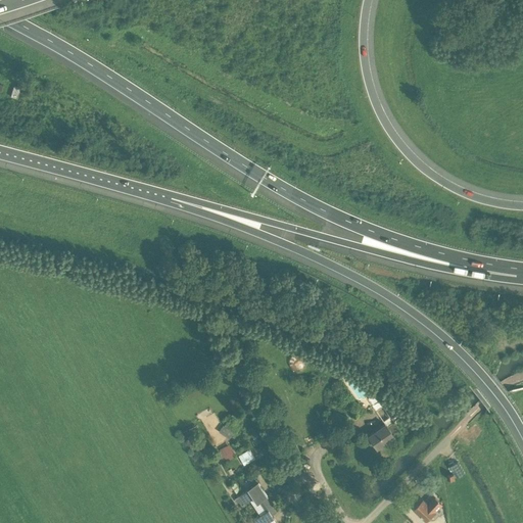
[(10,96),(16,98),(20,88),(14,86),(10,96)]
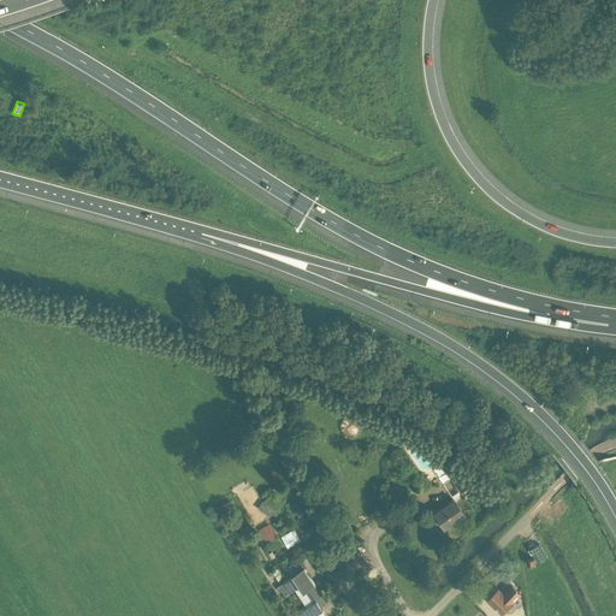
[(341,425),(341,427),(341,430),(342,433),(343,436),(345,437),(348,438),(351,438),(355,438),(357,437),(359,436),(361,432),(362,430),(362,427),(362,425),(361,422),(360,421),(359,420),(356,419),(354,418),(353,418),(351,416),(348,418),(345,419),(344,420),(342,422),(341,425)]
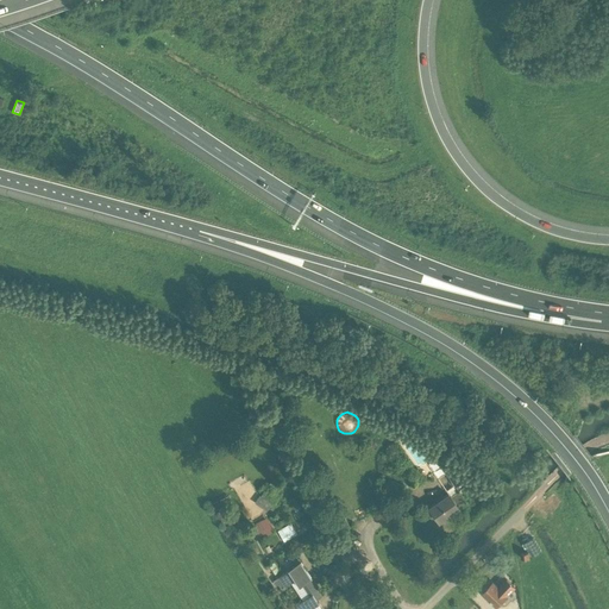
[(454,460),(446,447),(434,456),(454,487),(471,476),(458,458),(454,460)]
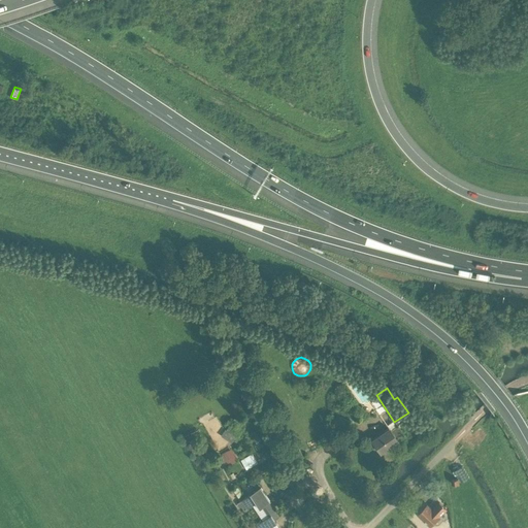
[(238,433),(229,425),(220,435),(230,443),(238,433)]
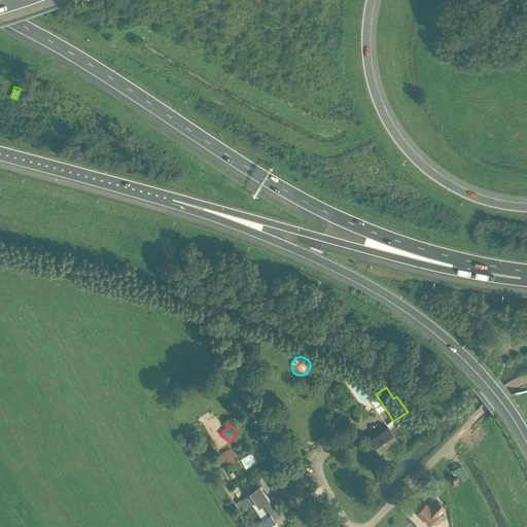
[(388,427),(378,434),(371,440),(380,452),(397,441),(395,437),(402,433),(396,425),(389,429),(388,427)]
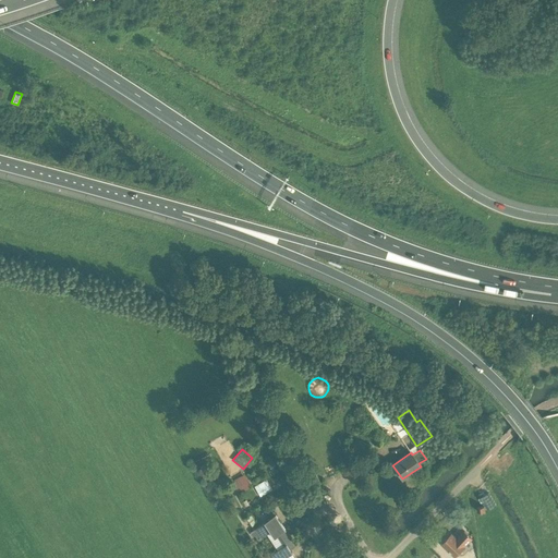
[(312,466),(304,471),(313,486),(320,482),(312,466)]
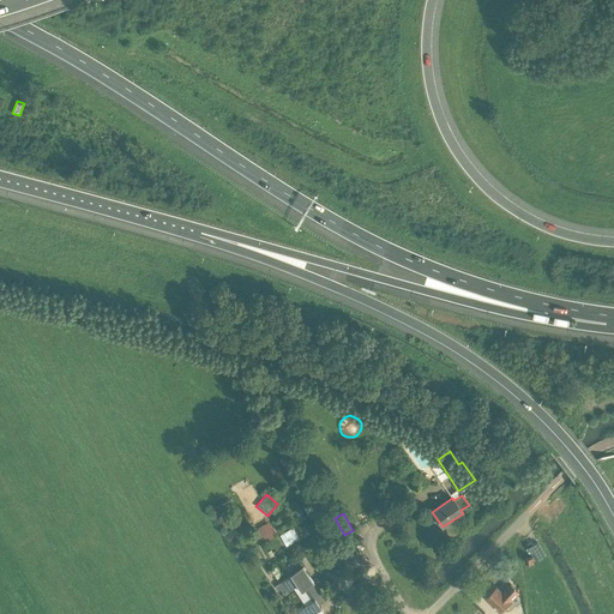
[(254,529),(263,543),(270,540),(262,525),(254,529)]
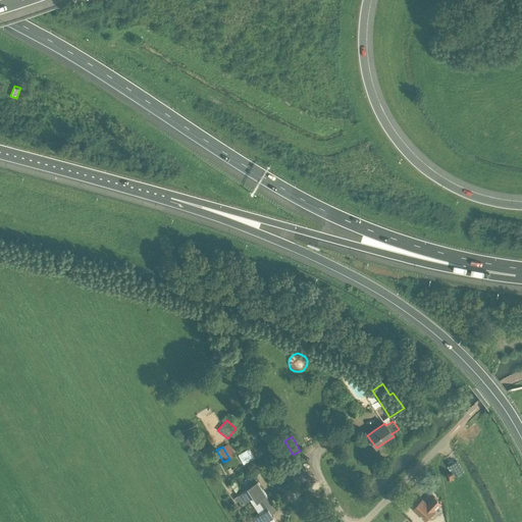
[(244,463),(255,457),(250,447),(239,454),(244,463)]
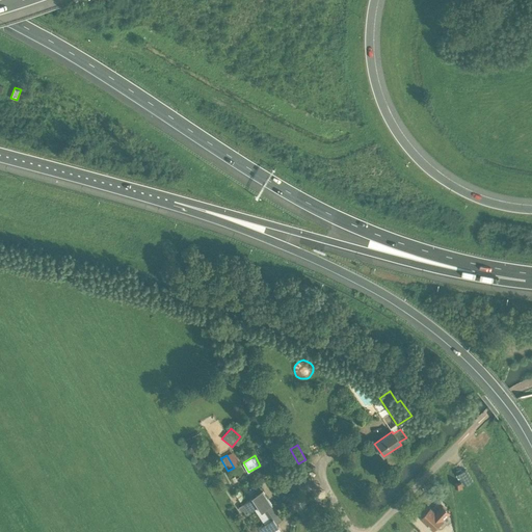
[(235,497),(237,496),(240,501),(244,498),(239,490),(236,494),(233,495),(235,497)]
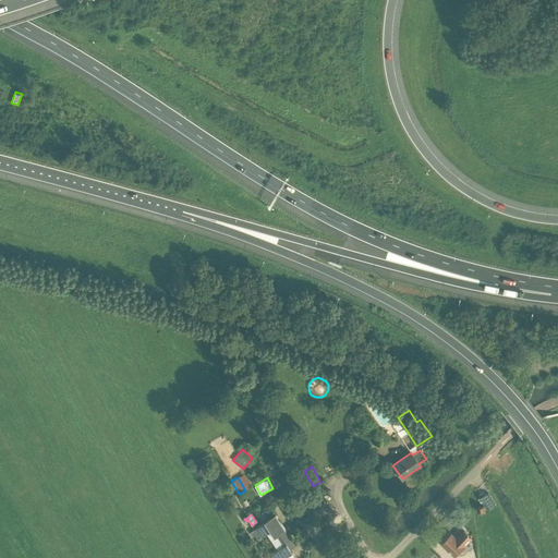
[(254,529),(254,530),(251,532),(254,537),(255,536),(257,538),(259,537),(261,537),(269,532),(274,536),(276,535),(283,546),(265,557),(283,557),(291,553),(289,550),(294,546),(283,530),(286,529),(276,514),(254,529)]
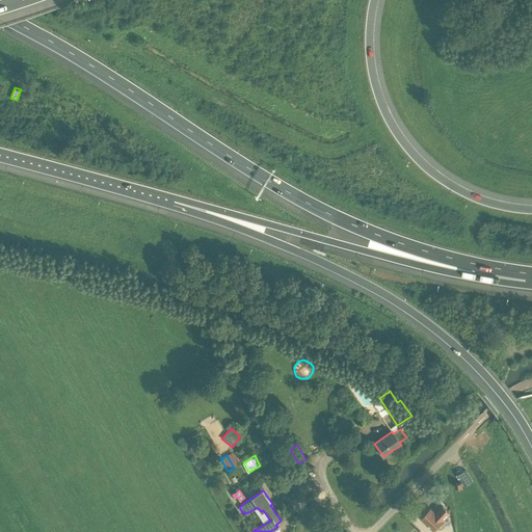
[(443,506),(435,513),(430,508),(422,519),(433,530),(440,524),(441,526),(445,522),(443,521),(443,520),(450,512),(443,506)]
